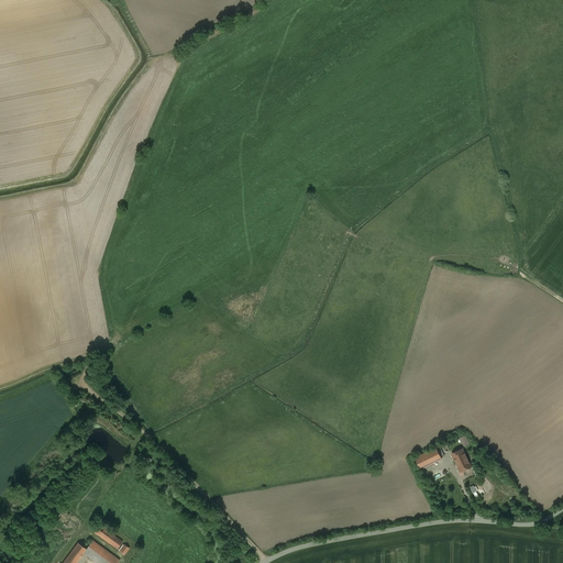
[(439,450),(437,448),(416,457),(421,470),(442,459),(439,450)]
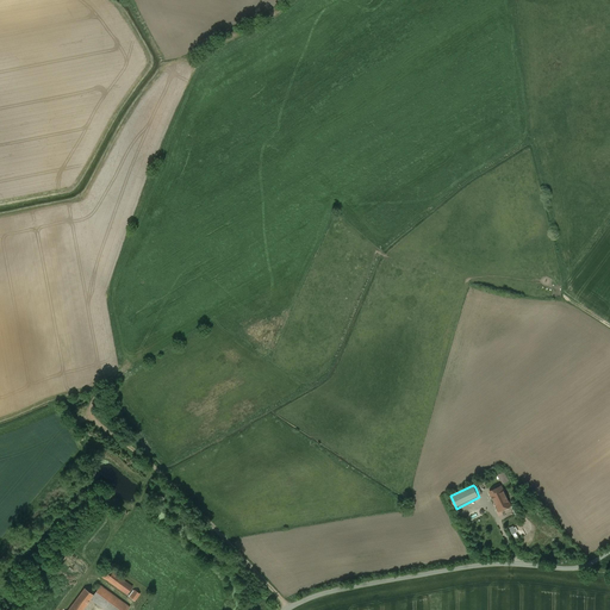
[(502,486),(490,492),(498,510),(510,504),(502,486)]
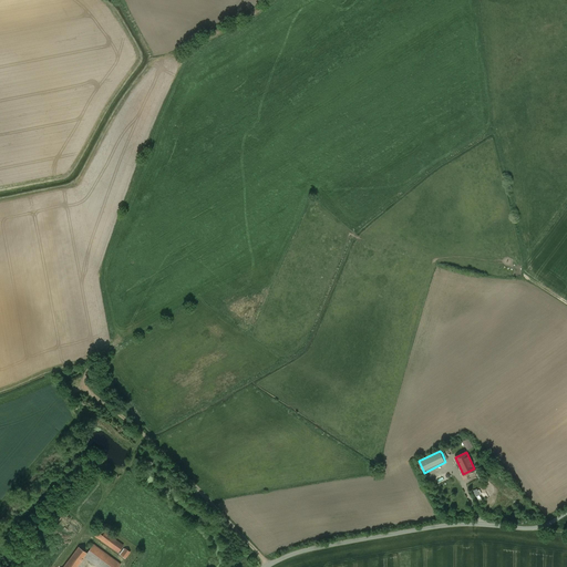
[(482,486),(473,490),(478,502),(487,497),(482,486)]
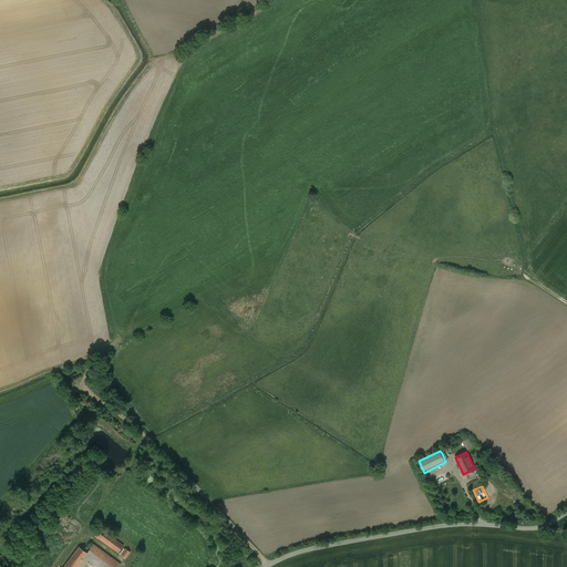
[(116,540),(101,528),(95,536),(111,547),(116,540)]
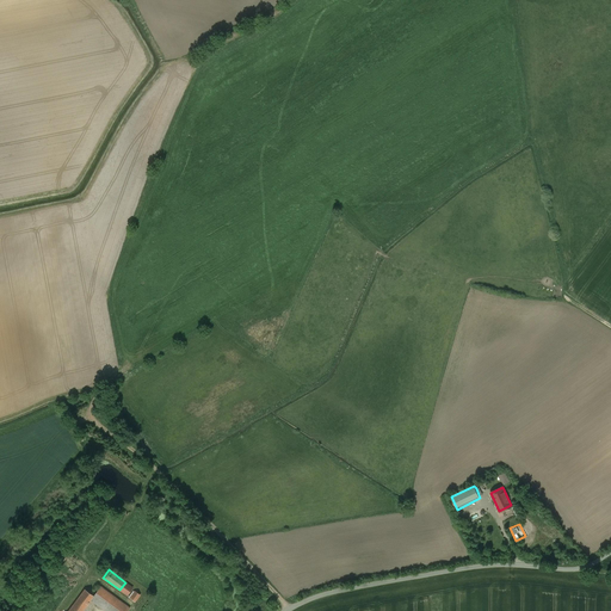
[(133,587),(125,582),(119,590),(127,596),(133,587)]
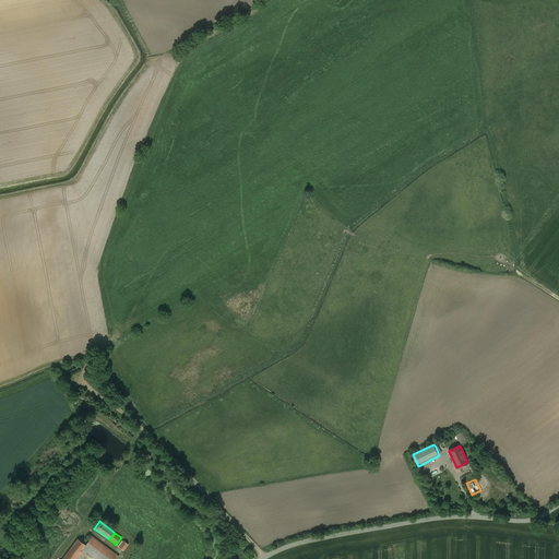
[(116,558),(119,557),(92,537),(85,545),(83,549),(96,558),(116,558)]
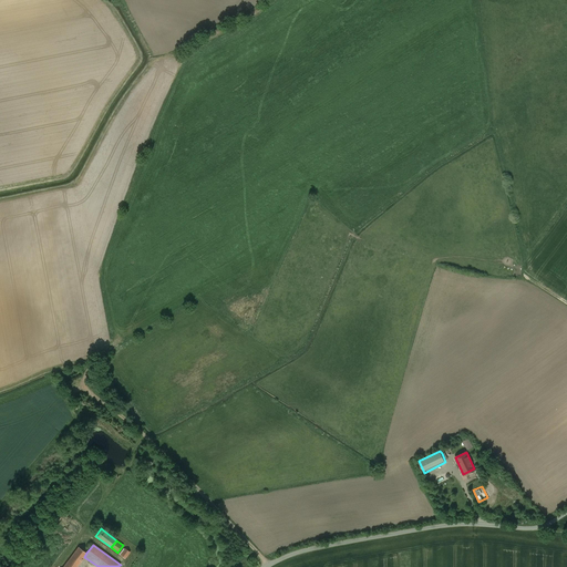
[(79,547),(63,566),(76,566),(84,557),(86,553),(79,547)]
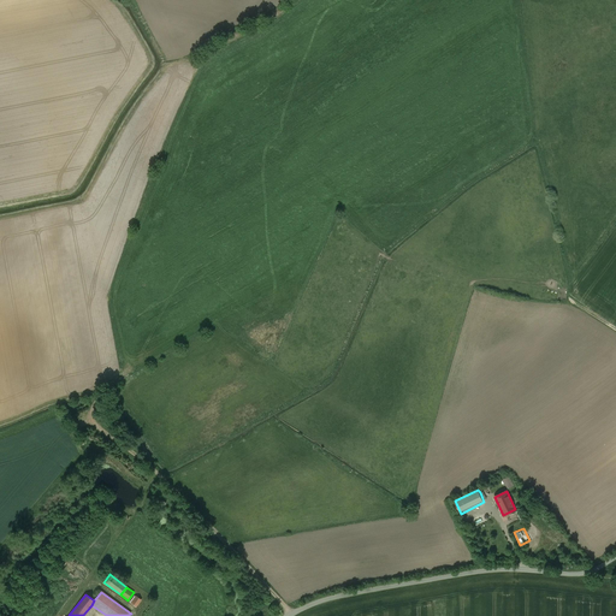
[(136,596),(131,603),(136,606),(141,599),(136,596)]
